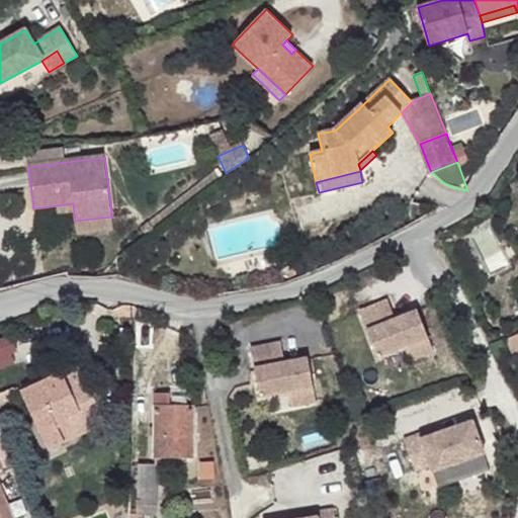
[(73,210),(73,203),(57,205),(58,211),(73,210)]
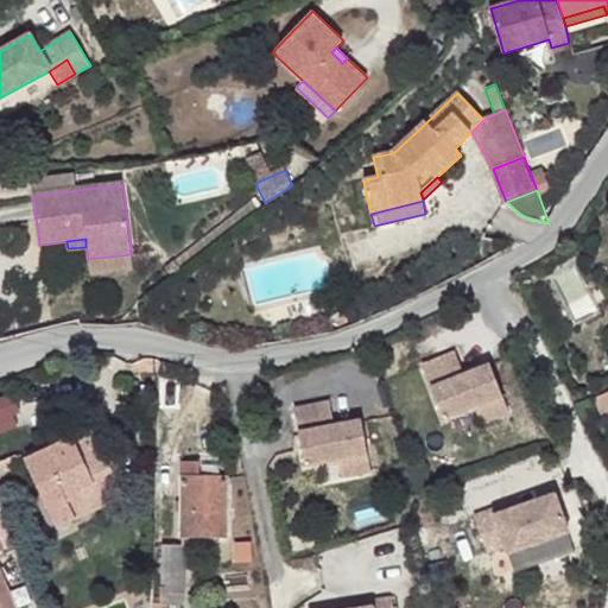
[(132,254),(88,259),(90,273),(133,268),(132,254)]
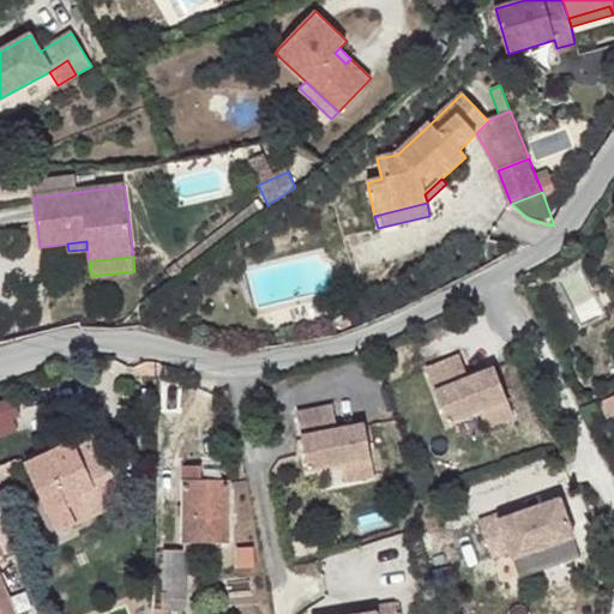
[(351,325),(347,314),(337,318),(342,330),(351,325)]
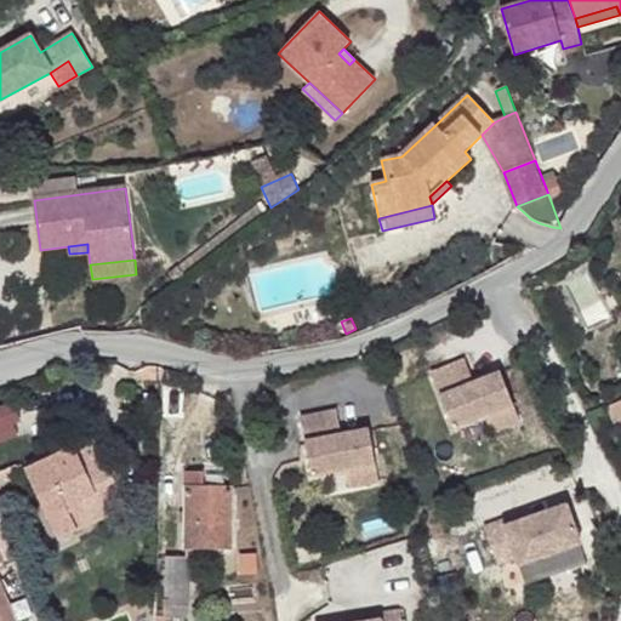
[(465,359),(431,372),(453,429),(484,417),(513,405),(500,372),(474,382),(465,359)]
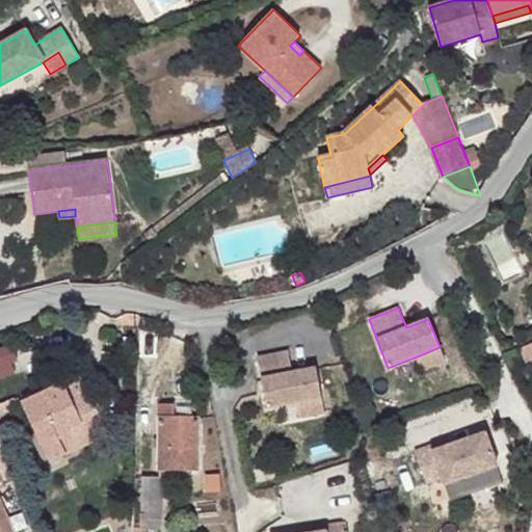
[(0,379),(20,371),(8,343),(0,346),(0,379)]
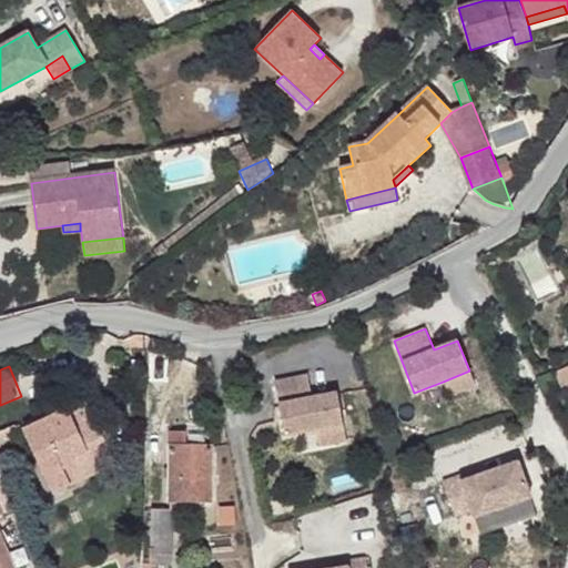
[(567,368),(556,374),(563,386),(567,384),(567,368)]
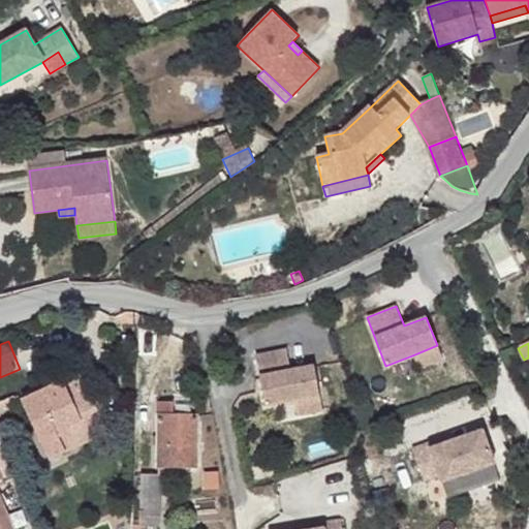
[(443,360),(437,345),(412,355),(418,369),(443,360)]
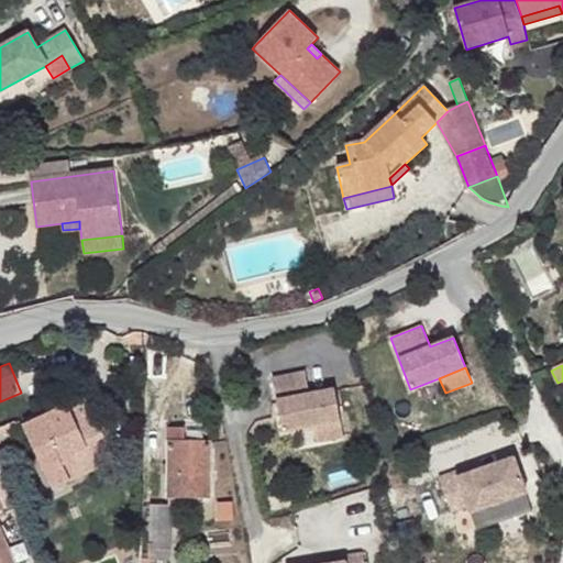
[(309,394),(306,372),(273,378),(277,399),(283,432),(313,427),(341,421),(334,389),(309,394)]
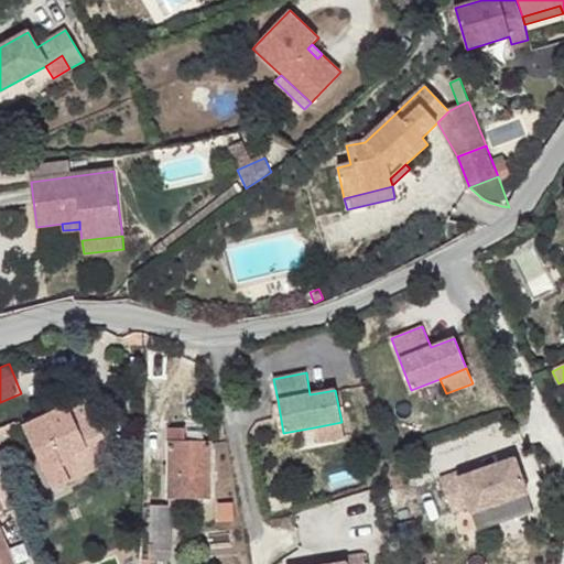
[(116,461),(87,398),(23,426),(54,489),(71,481),(116,461)]
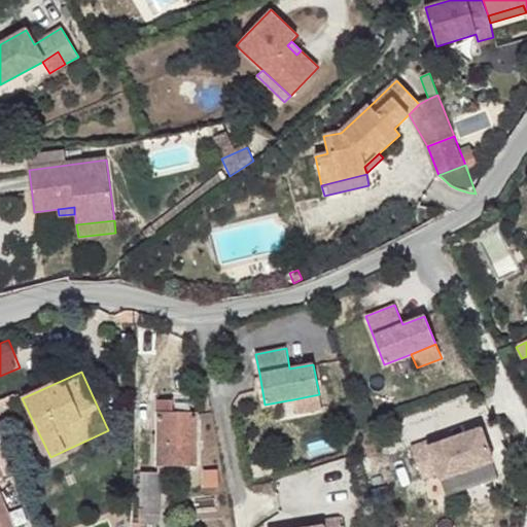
[(319,394),(293,399),(296,414),(322,409),(319,394)]
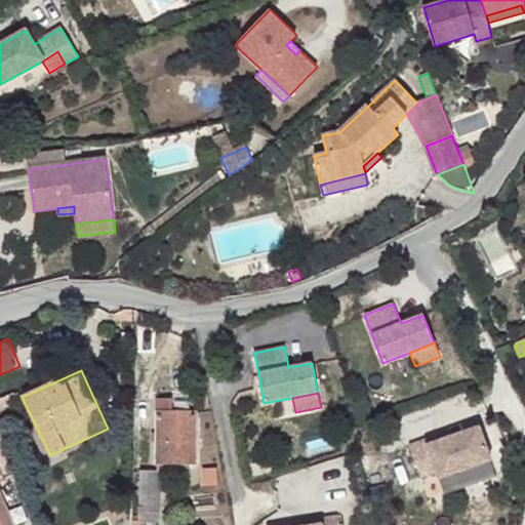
[(172,412),(172,399),(156,399),(156,463),(196,463),(197,412),(172,412)]
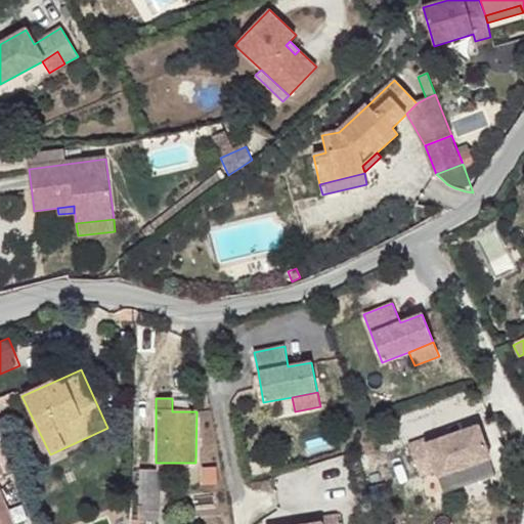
[(489,459),(478,426),(427,444),(425,439),(408,444),(420,476),(435,471),(437,477),(489,459)]
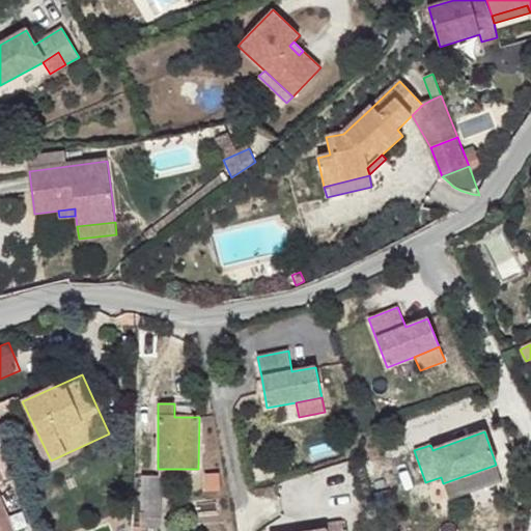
[(445,445),(443,441),(430,445),(432,450),(445,445)]
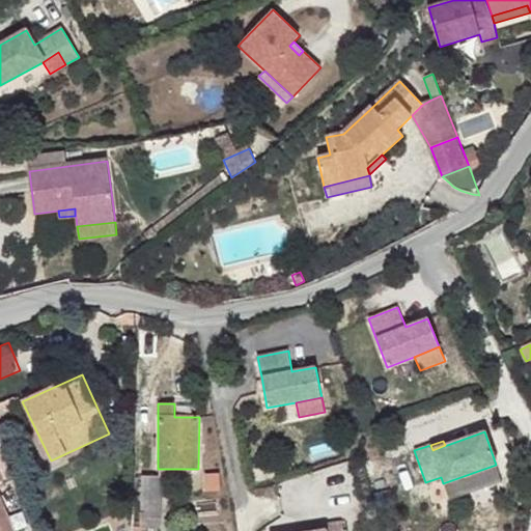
[(12,530),(0,498),(0,482),(3,481),(0,475),(0,530),(12,530)]
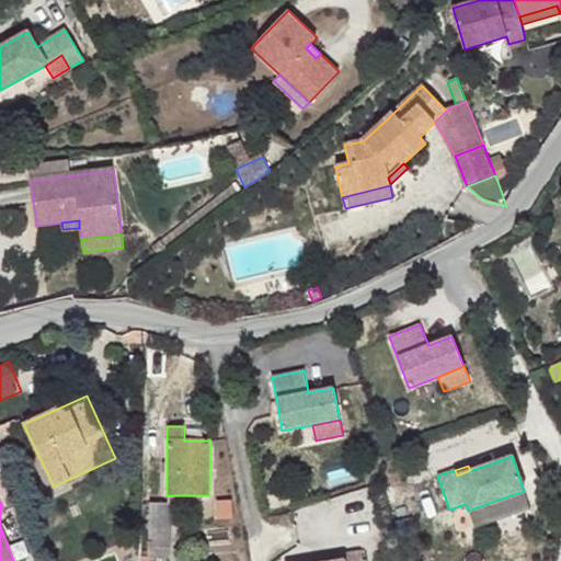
[(170,558),(170,503),(151,503),(148,558),(170,558)]
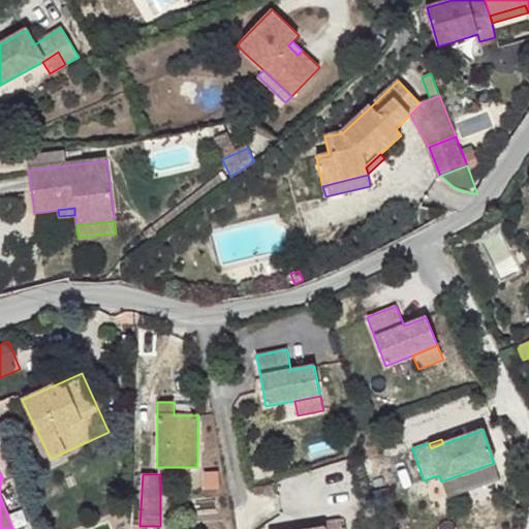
[(315,528),(341,528),(340,520),(322,523),(323,528),(315,528)]
